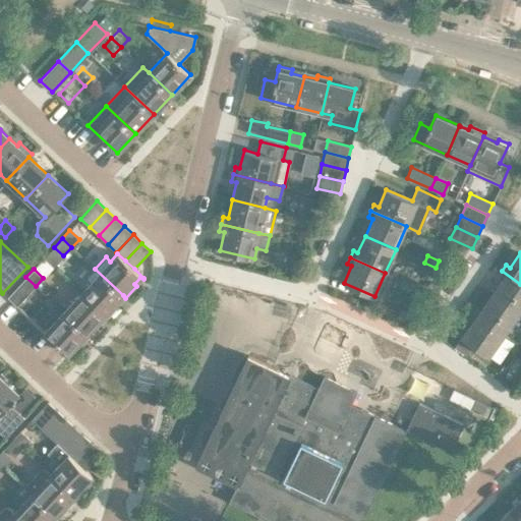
[(87,278),(92,282),(81,293),(105,315),(123,295),(95,269),(87,278)]
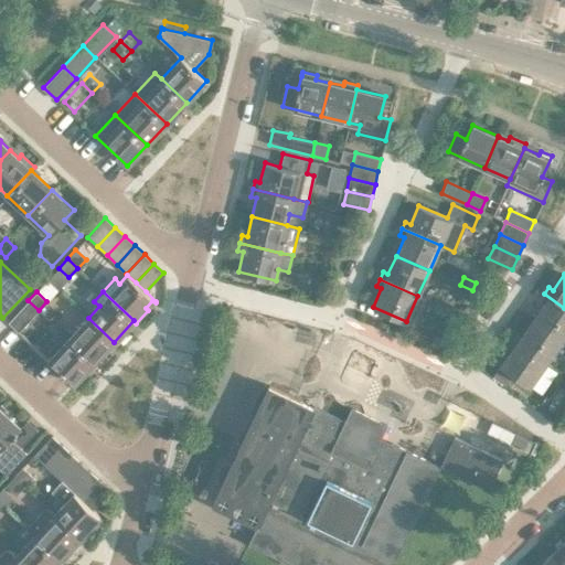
[(540,300),(544,304),(533,319),(562,340),(564,336),(564,308),(544,294),(540,300)]
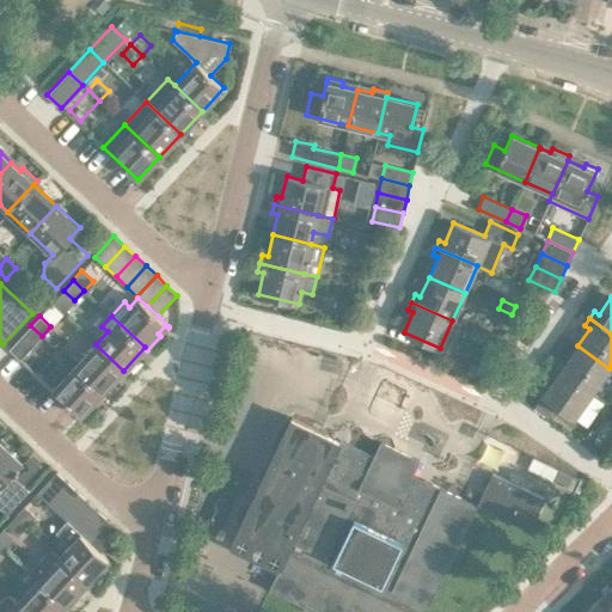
[(19,360),(42,336),(30,325),(8,349),(19,360)]
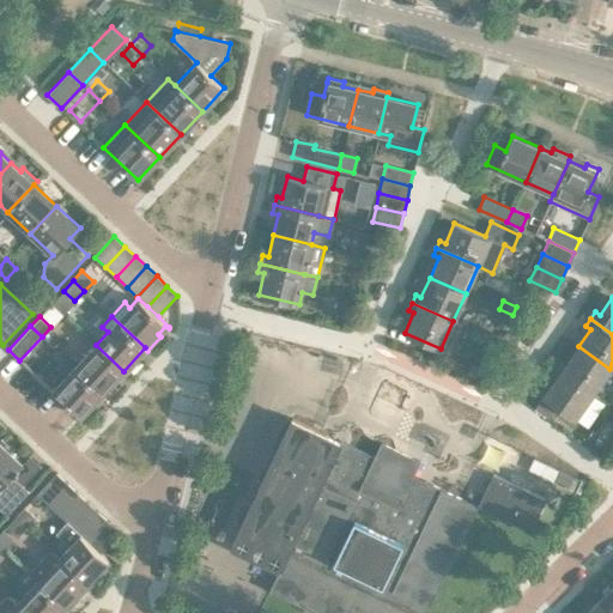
[(487,335),(501,341),(503,335),(490,329),(487,335)]
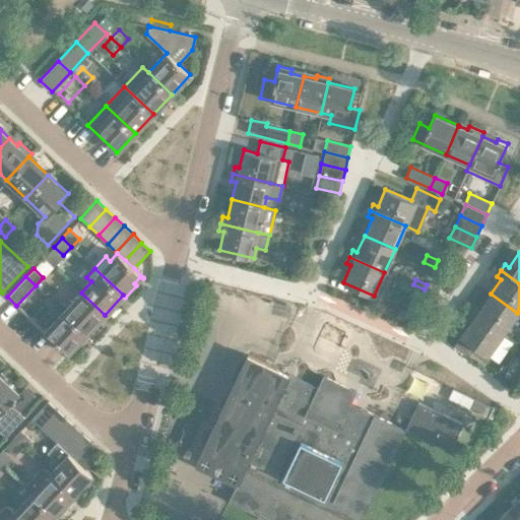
[(81,293),(63,312),(86,334),(105,315),(81,293)]
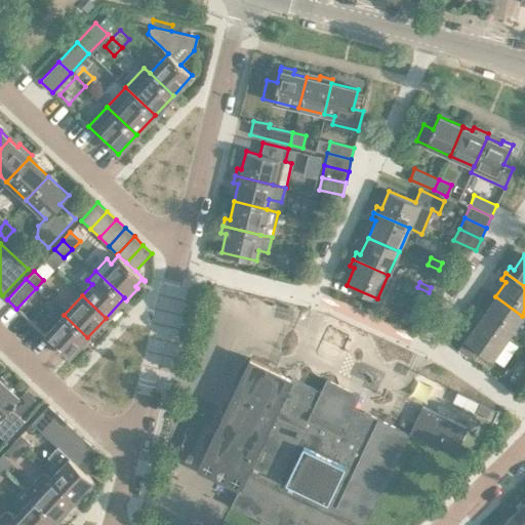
[(508,337),(522,316),(495,296),(484,312),(480,309),(476,315),(508,337)]
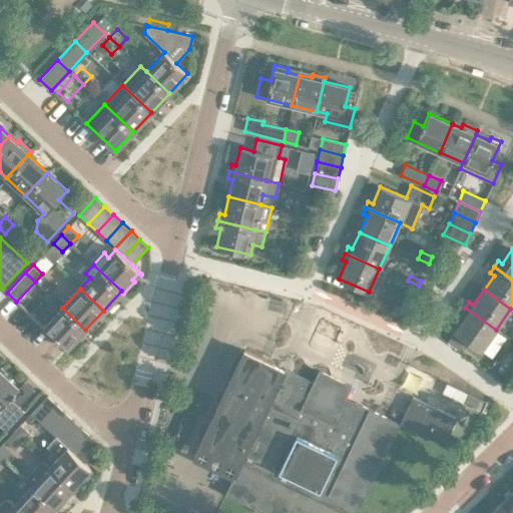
[(391,313),(401,317),(405,309),(395,305),(391,313)]
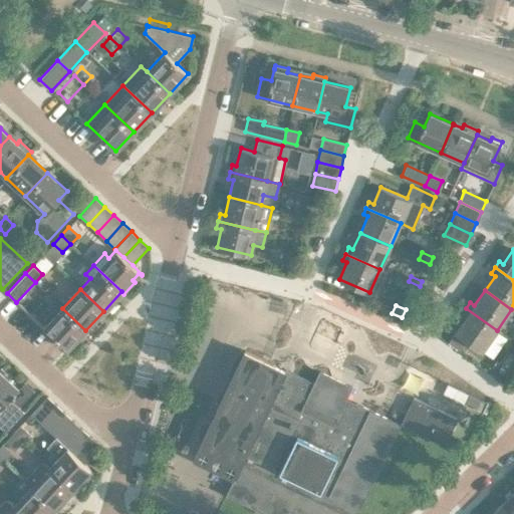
[(67,349),(85,330),(62,308),(44,327),(67,349)]
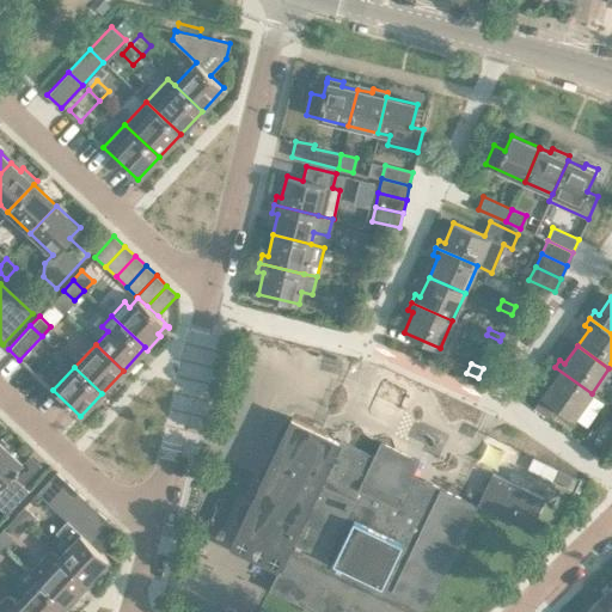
[(574,418),(592,393),(555,367),(550,374),(555,378),(542,396),(574,418)]
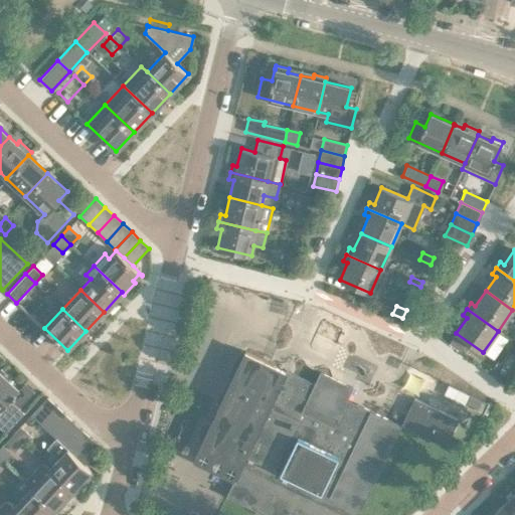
[(468,342),(456,333),(449,343),(462,351),(468,342)]
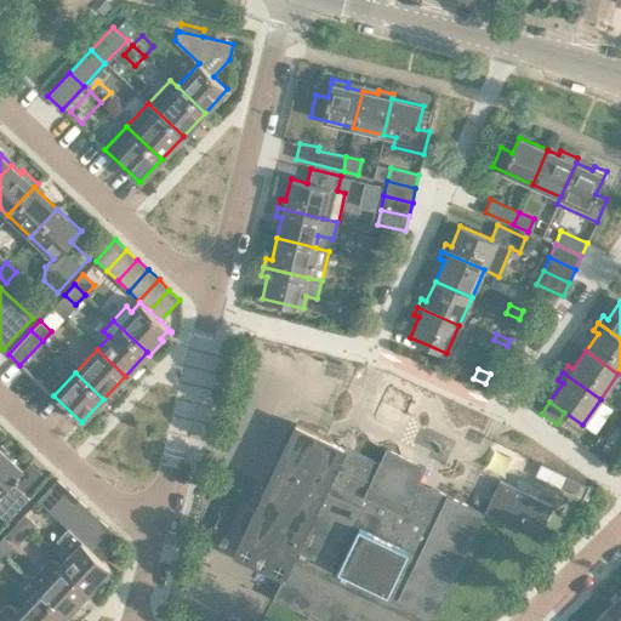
[(255,508),(240,539),(277,557),(278,556),(290,560),(290,562),(291,563),(277,596),(274,594),(273,598),(307,614),(308,613),(326,620),(427,620),(432,614),(434,615),(434,614),(433,613),(448,581),(450,582),(451,580),(449,579),(465,547),(467,548),(467,546),(465,546),(480,513),(483,514),(483,513),(483,512),(419,482),(425,467),(386,448),(379,462),(345,446),(345,448),(331,442),(332,440),(295,423),(260,496),(261,496),(255,508)]
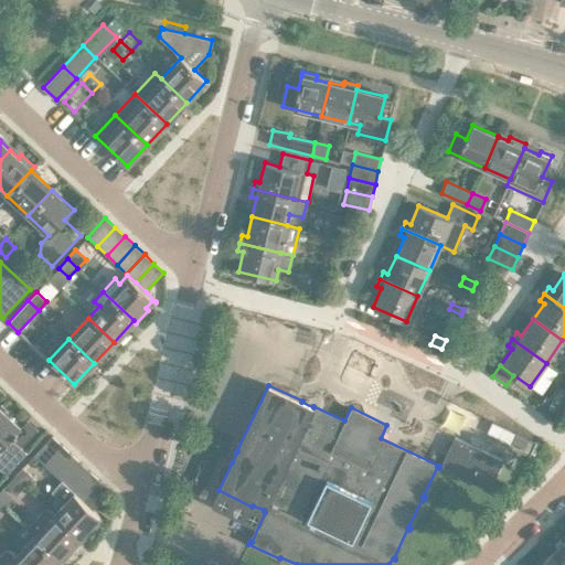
[(0,408),(0,467),(7,473),(27,452),(10,438),(20,427),(0,408)]
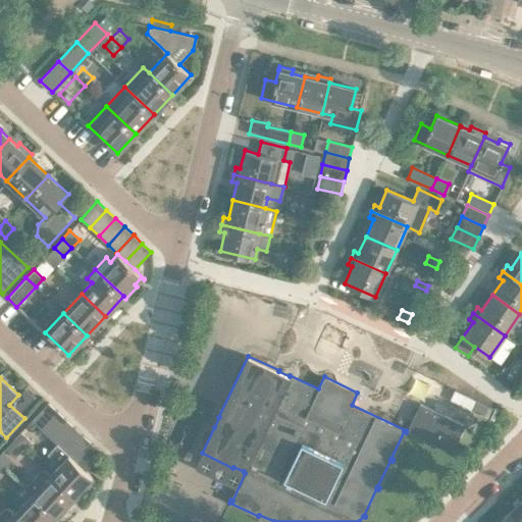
[(449,399),(485,417),(490,408),(453,389),(449,399)]
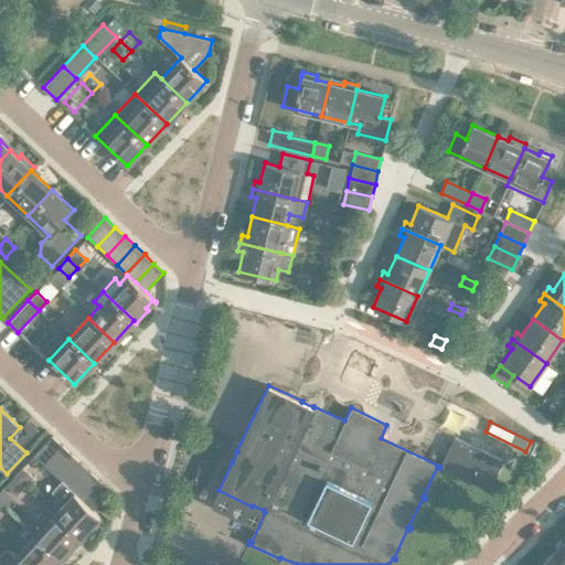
[(43,464),(62,445),(52,436),(33,455),(43,464)]
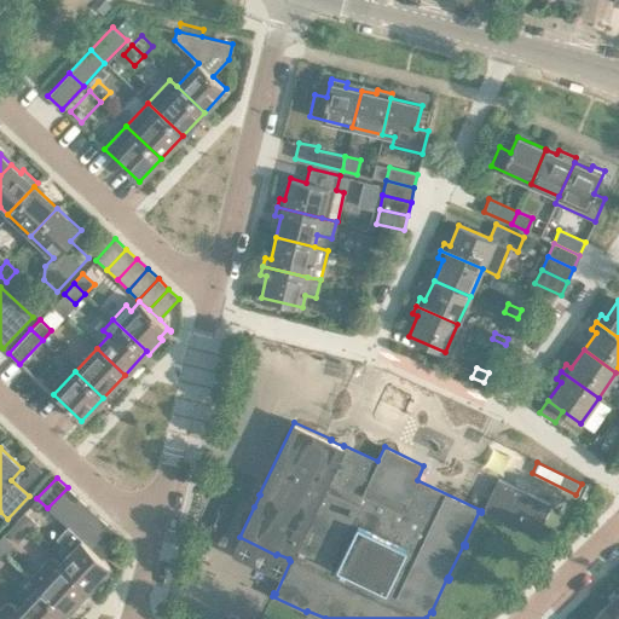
[(481,510),(482,510),(534,536),(550,504),(497,478),(481,510)]
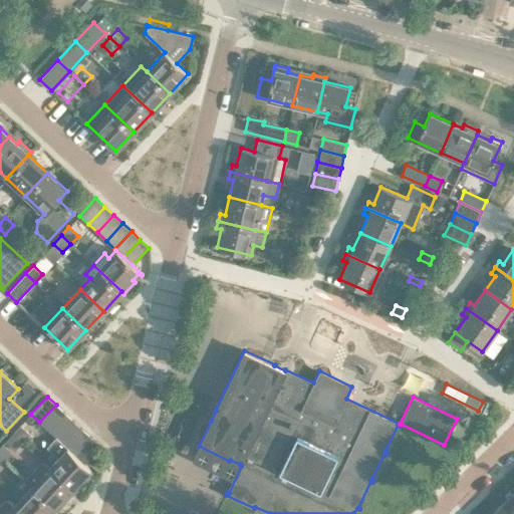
[(64,413),(56,405),(39,422),(48,431),(64,413)]
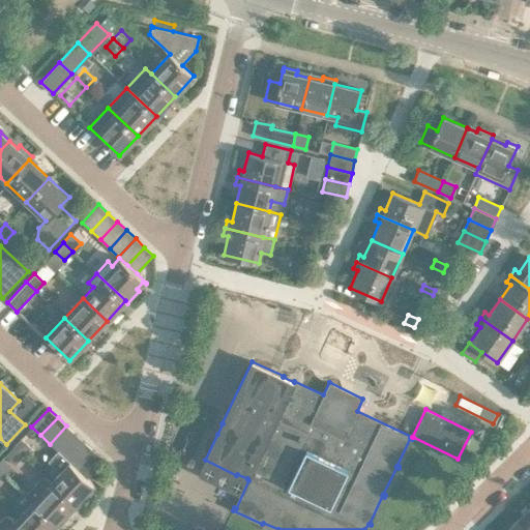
[(76,434),(66,425),(50,444),(57,451),(59,452),(76,434)]
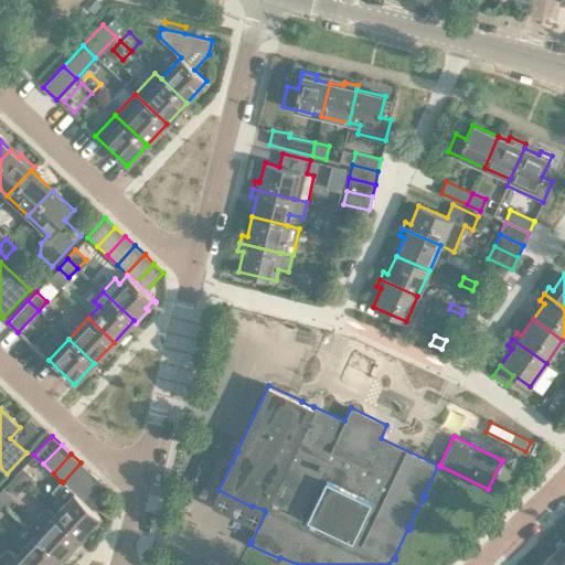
[(63,482),(73,491),(91,472),(81,462),(63,482)]
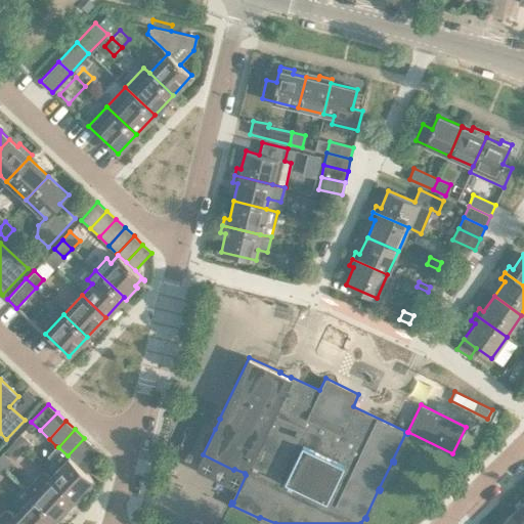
[(20,433),(12,442),(22,450),(30,442),(20,433)]
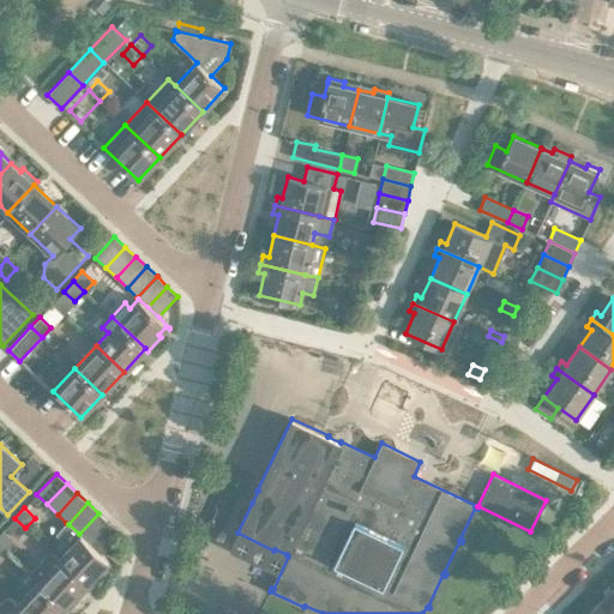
[(79,534),(80,535),(89,543),(109,523),(98,513),(79,534)]
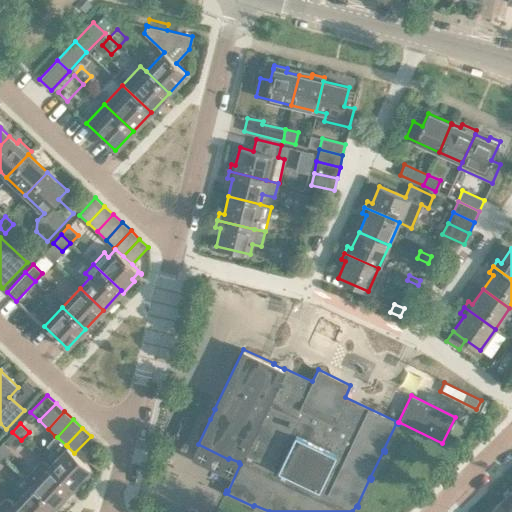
[(21,440),(12,432),(4,440),(14,448),(21,440)]
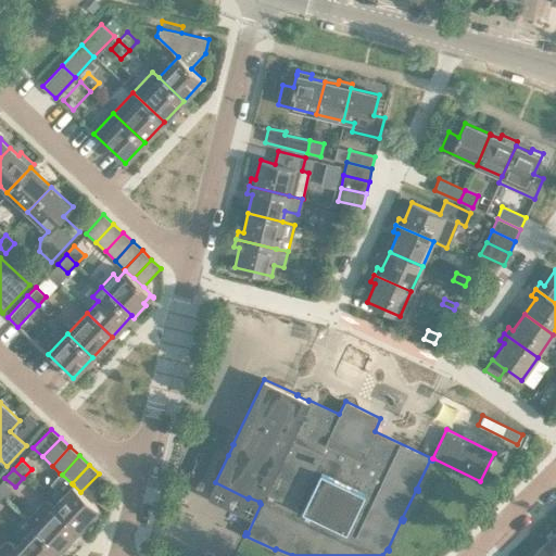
[(90,501),(80,492),(73,484),(72,483),(62,475),(60,474),(50,483),(63,495),(53,506),(78,530),(98,508),(90,501)]
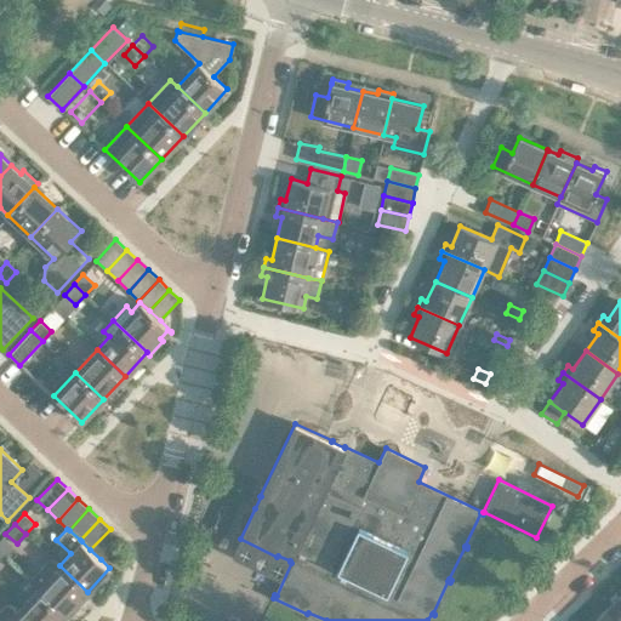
[(120,539),(110,529),(90,550),(101,559),(120,539)]
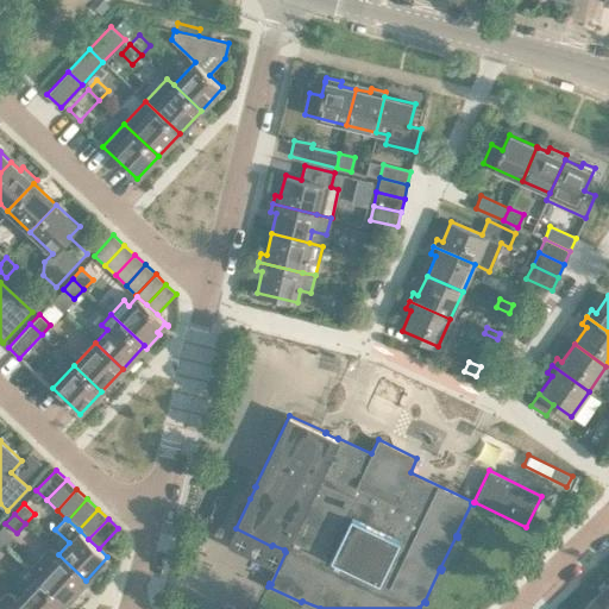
[(86,581),(58,554),(37,577),(64,603),(68,607),(79,594),(76,591),(86,581)]
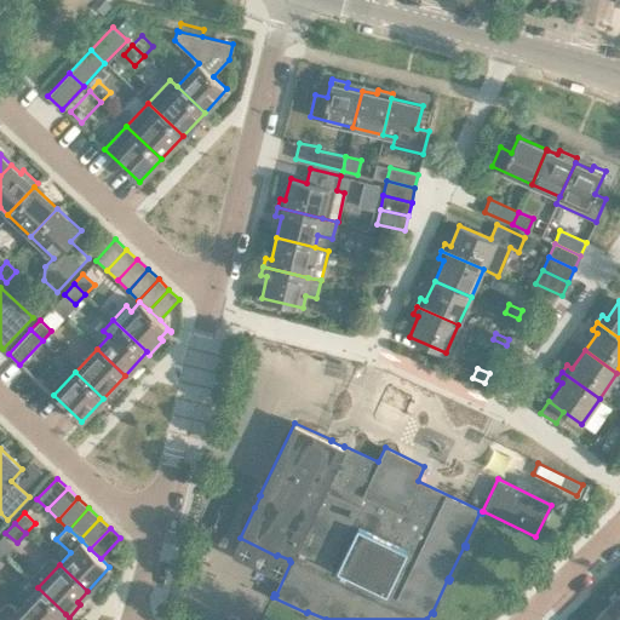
[(38,587),(16,610),(26,619),(59,619),(65,614),(38,587)]
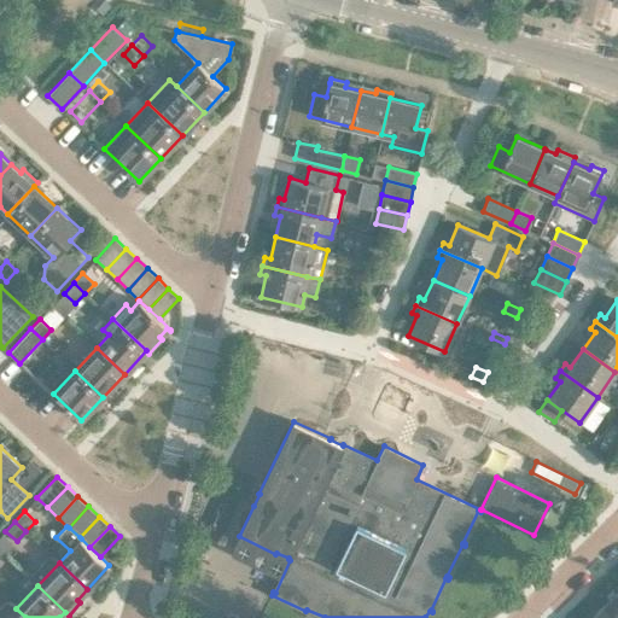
[(617,617),(617,590),(604,605),(617,617)]
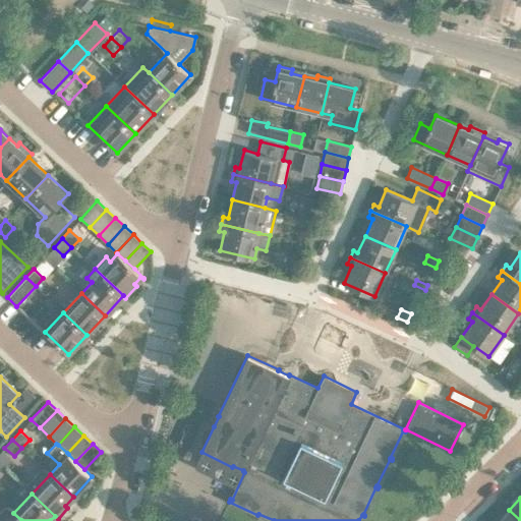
[(0,520),(21,520),(13,513),(7,507),(4,507),(0,512),(0,520)]
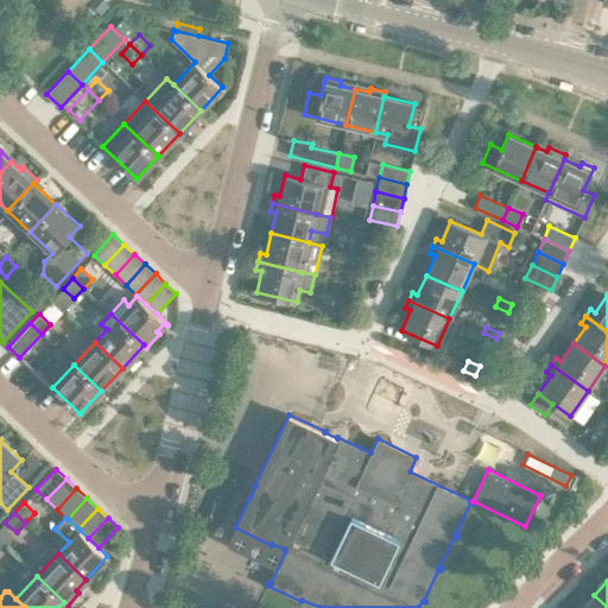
[(607,607),(594,595),(580,607),(607,607)]
